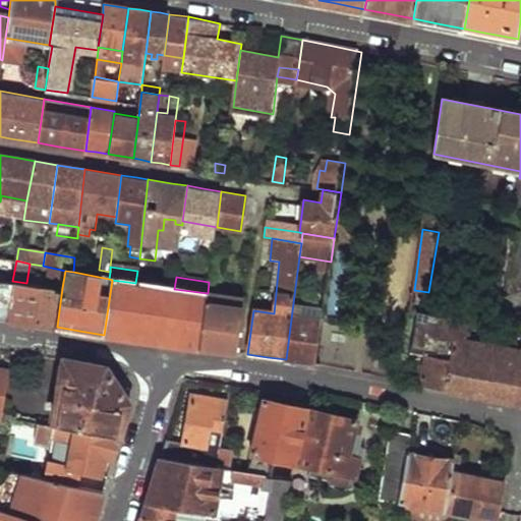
[(322,277),(317,294),(326,295),(329,278),(322,277)]
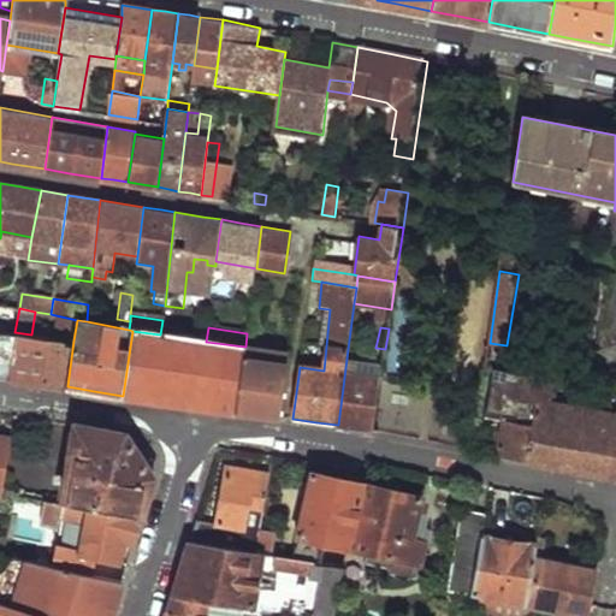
[(0,329),(0,375),(22,380),(42,383),(49,337),(31,335),(15,332),(0,329)]
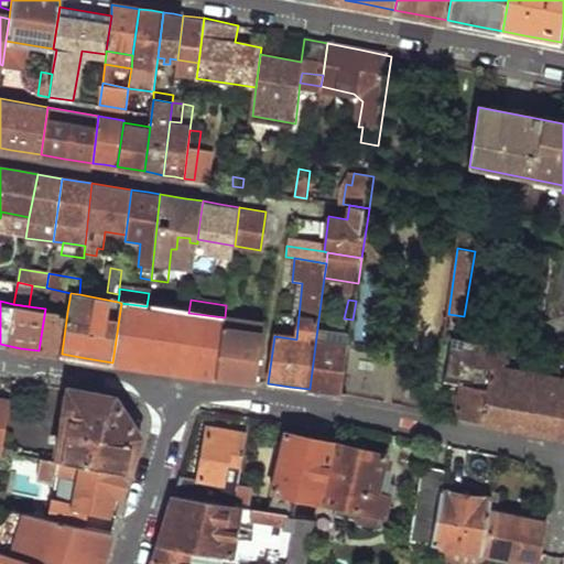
[(121,303),(112,362),(195,373),(217,376),(223,329),(225,317),(188,313),(154,307),(147,306),(121,303)]
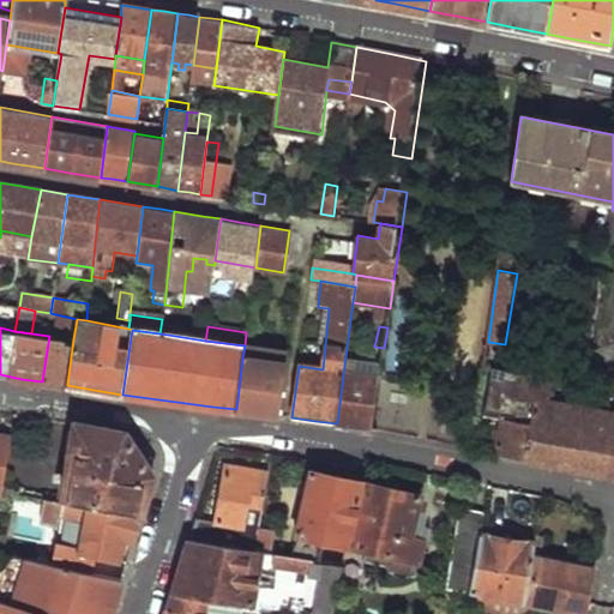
[(49,336),(42,381),(53,384),(67,385),(73,339),(49,336)]
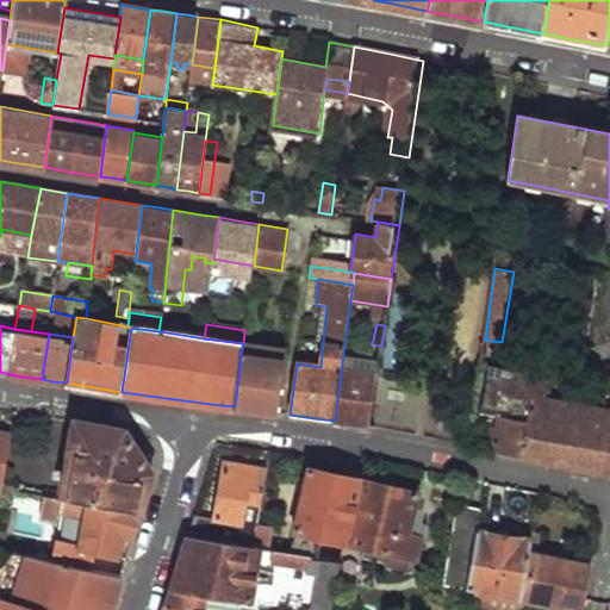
[(378,368),(380,350),(344,346),(335,421),(349,422),(369,424),(378,368)]
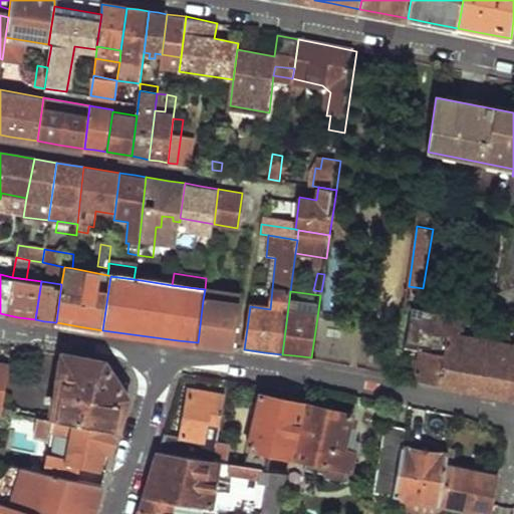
[(203,300),(198,342),(216,345),(235,347),(240,305),(203,300)]
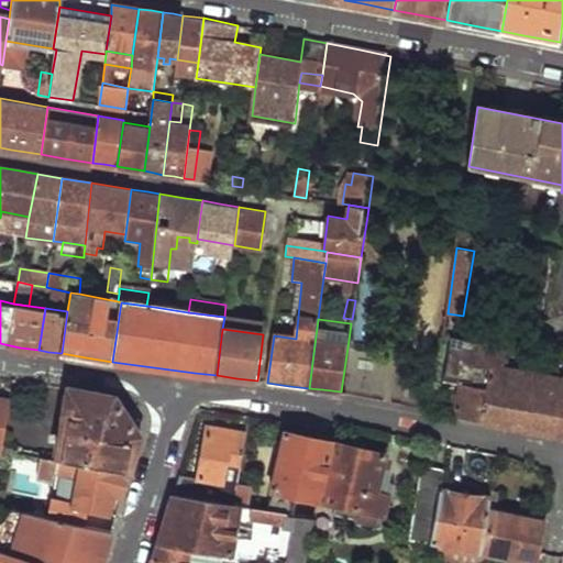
[(461,386),(454,416),(501,424),(533,430),(562,435),(562,382),(554,381),(500,370),(505,349),(453,339),(444,383),(461,386)]
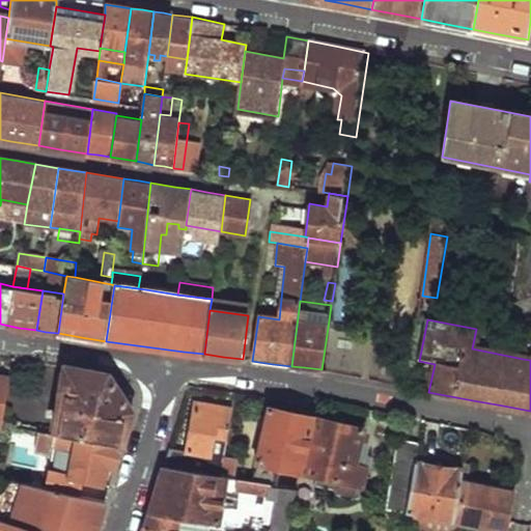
[(73,368),(60,437),(122,448),(132,418),(121,415),(127,400),(109,373),(73,368)]
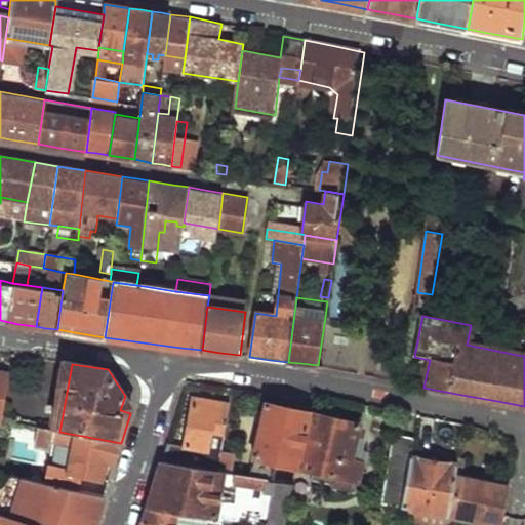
[(0,373),(0,421),(2,422),(9,375),(0,373)]
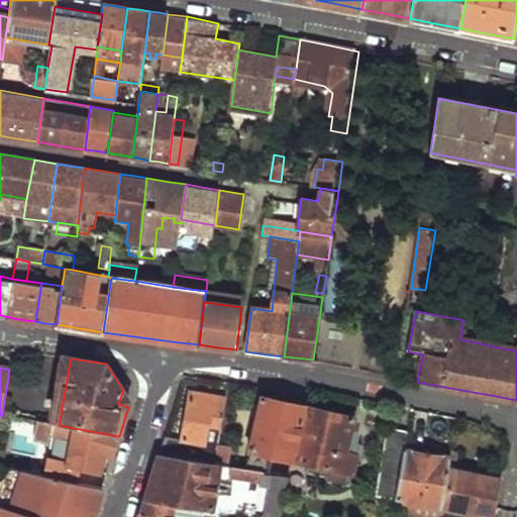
[(192,392),(183,439),(167,437),(162,454),(217,464),(229,399),(192,392)]
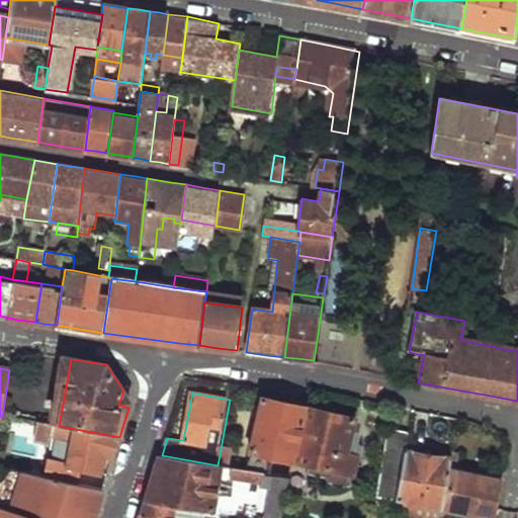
[(263,398),(251,451),(295,462),(307,408),(263,398)]
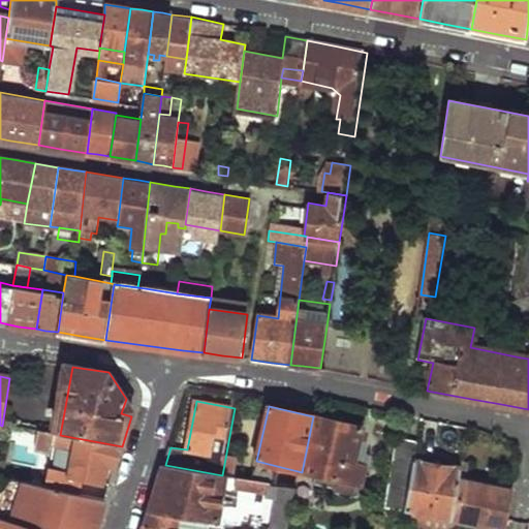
[(313,416),(302,472),(317,475),(315,485),(336,489),(340,493),(350,495),(355,491),(360,492),(366,464),(356,462),(364,427),(313,416)]
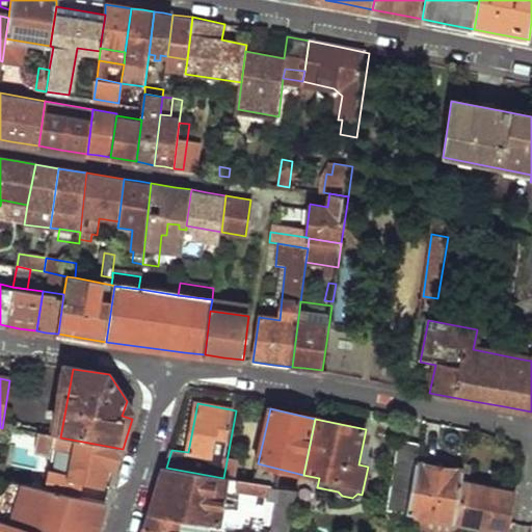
[(43,436),(42,446),(53,448),(55,440),(43,436)]
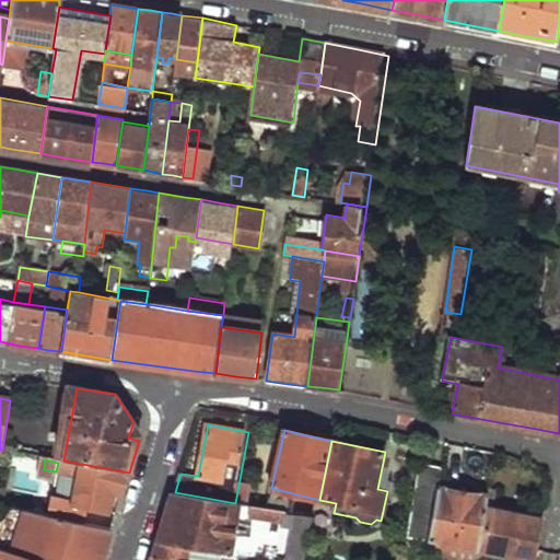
[(79,476),(72,504),(79,505),(109,512),(113,493),(123,496),(129,473),(63,461),(58,463),(56,471),(79,476)]
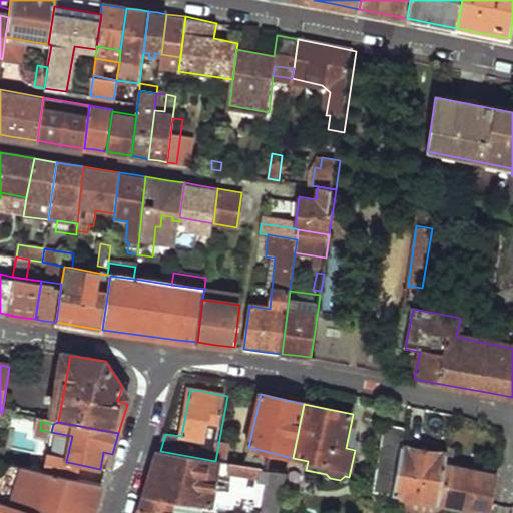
[(387,422),(377,492),(396,495),(403,447),(406,428),(387,422)]
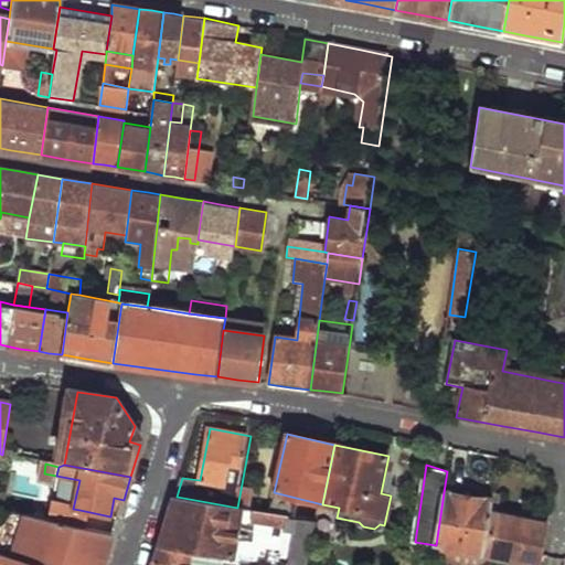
[(242,487),(237,508),(252,511),(256,489),(242,487)]
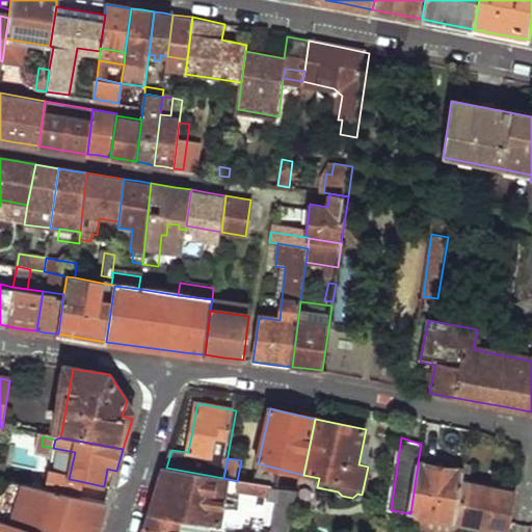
[(418,463),(410,513),(459,522),(463,485),(466,471),(418,463)]
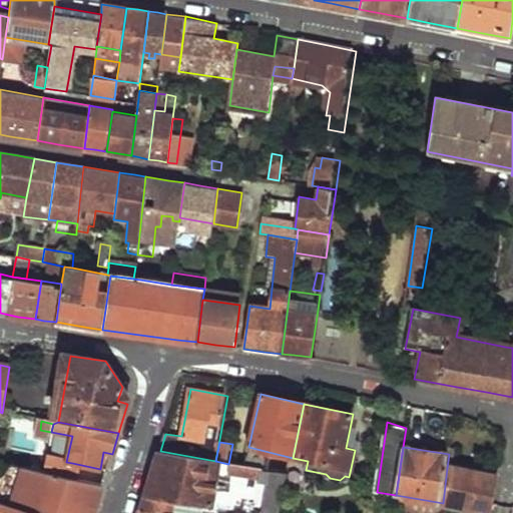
[(160,451),(142,510),(157,512),(203,512),(204,511),(213,512),(214,506),(250,512),(281,512),(290,475),(228,464),(215,461),(160,451)]
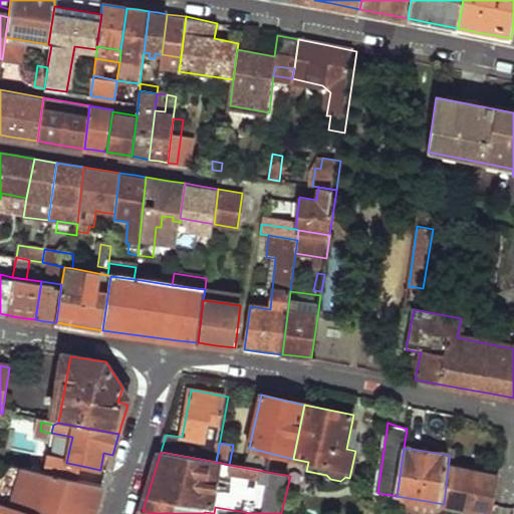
[(47,459),(43,473),(69,478),(72,464),(66,463),(47,459)]
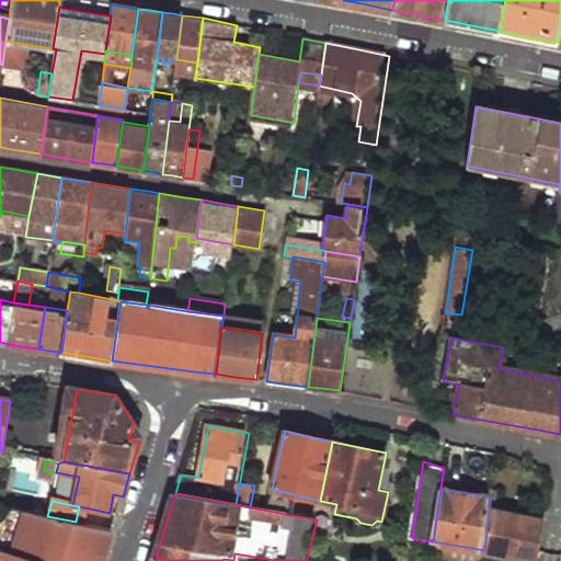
[(0,548),(39,560),(102,560),(112,529),(76,522),(47,516),(0,505),(0,548)]
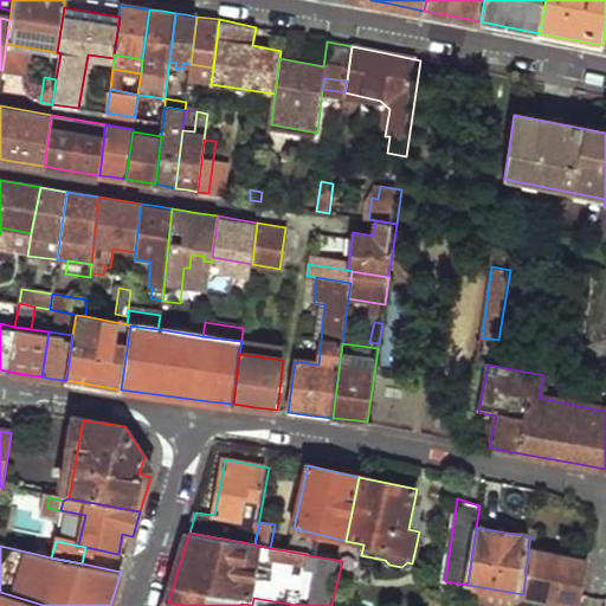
[(523,594),(584,604),(588,563),(528,553),(523,594)]
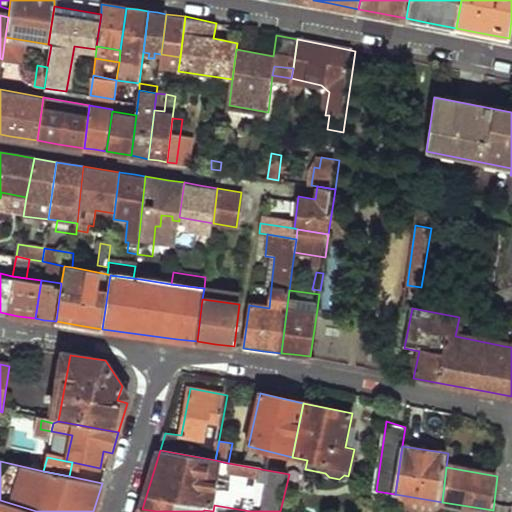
[(0,511),(36,511),(0,500),(0,511)]
